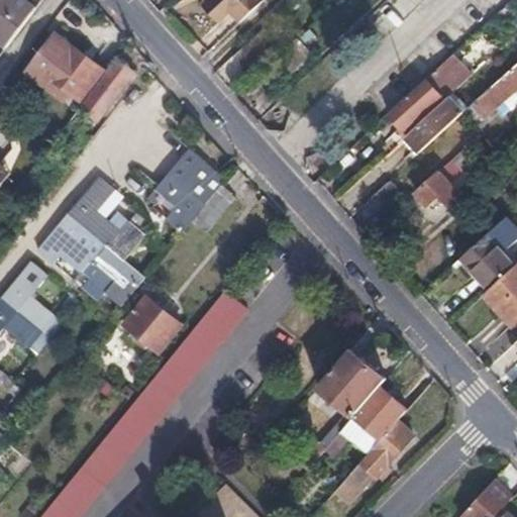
[(0,0),(0,39),(6,43),(34,6),(25,0),(0,0)]
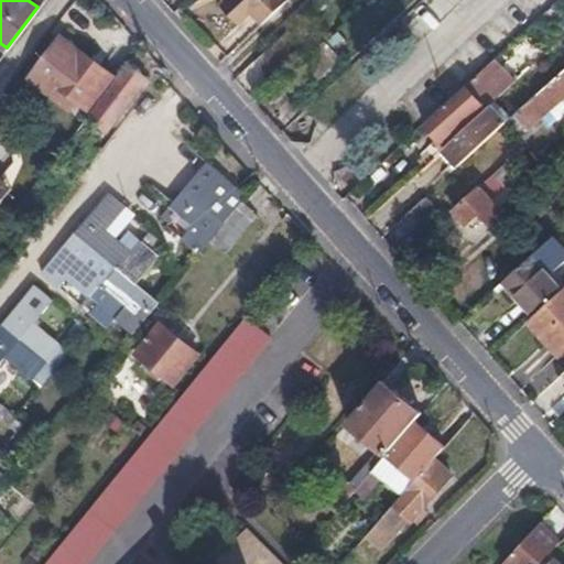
[(252,12),(261,22),(285,0),(226,0),(245,19),(252,12)]
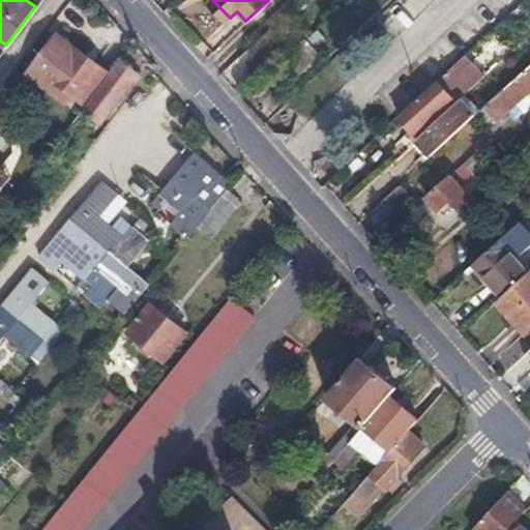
[(268,28),(239,55),(252,68),(281,41),(268,28)]
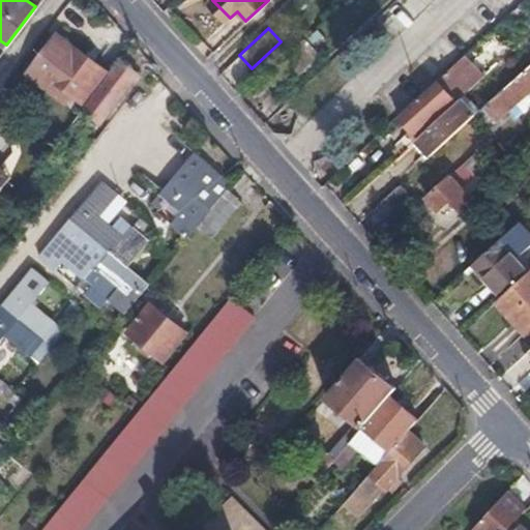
[(71,87),(83,94),(104,68),(58,32),(30,65),(66,95),(71,87)]
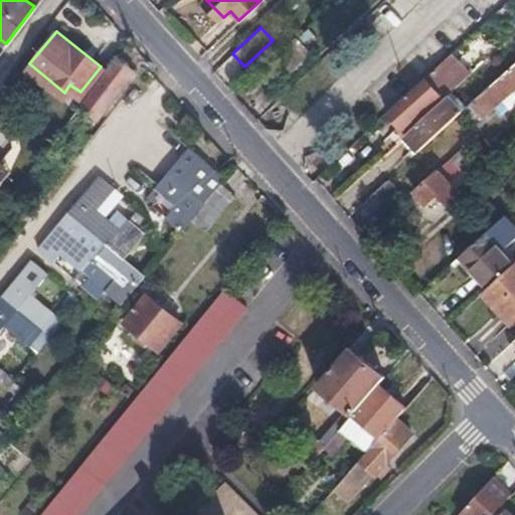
[(134,71),(116,57),(83,100),(102,114),(134,71)]
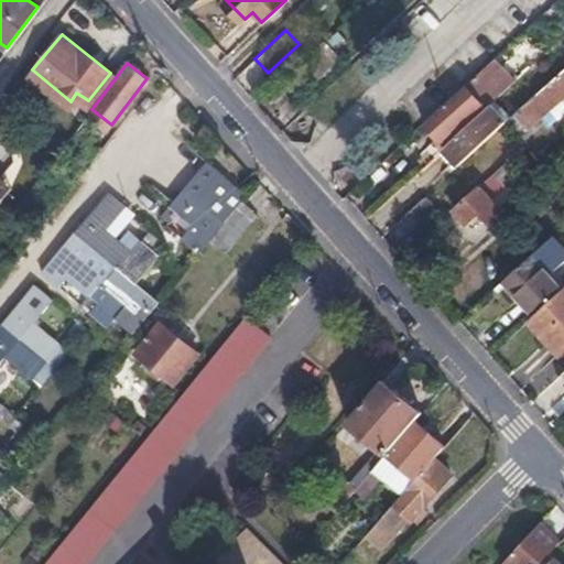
[(487,67),(423,126),(446,149),(490,108),(509,90),(487,67)]
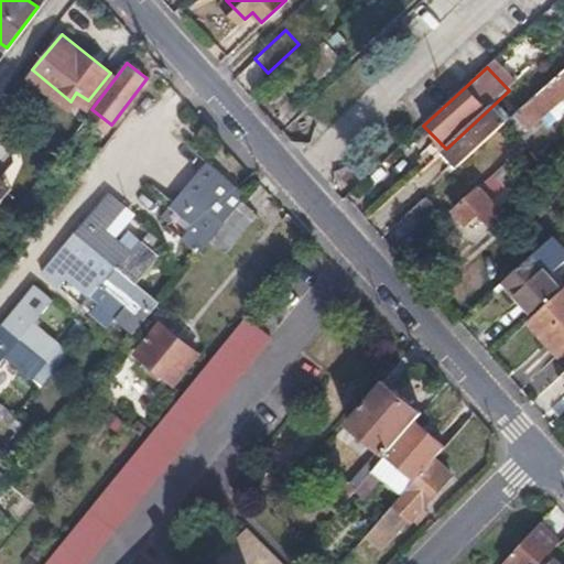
[(563,72),(517,116),(528,128),(563,94),(563,72)]
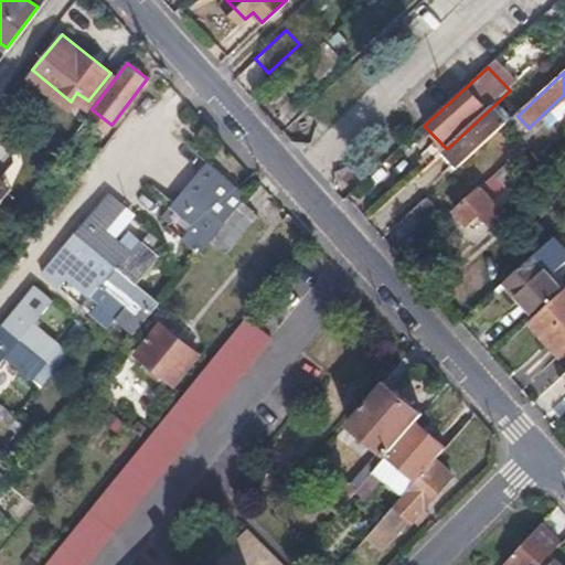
[(449,98),(429,76),(403,100),(422,123),(449,98)]
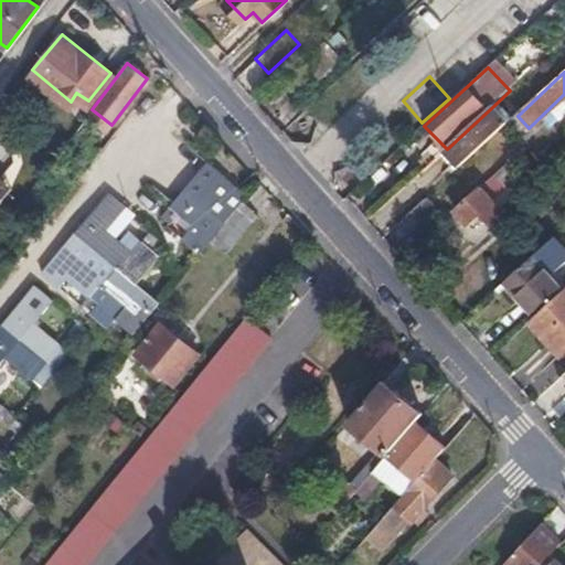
[(447,149),(443,153),(458,170),(507,126),(491,108),(447,149)]
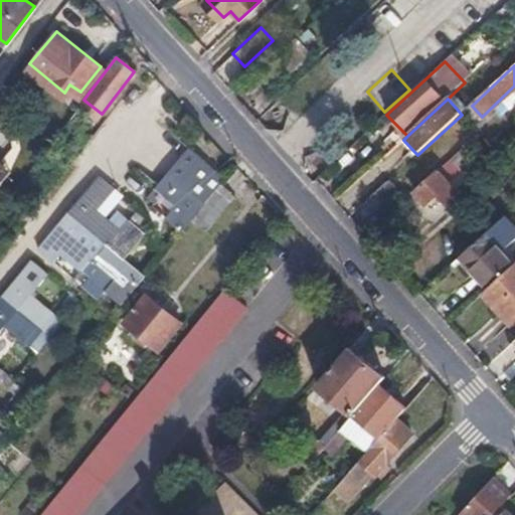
[(191,220),(200,208),(180,189),(201,164),(165,136),(136,172),(154,187),(142,202),(147,205),(155,196),(171,210),(163,218),(180,233),(191,220)]
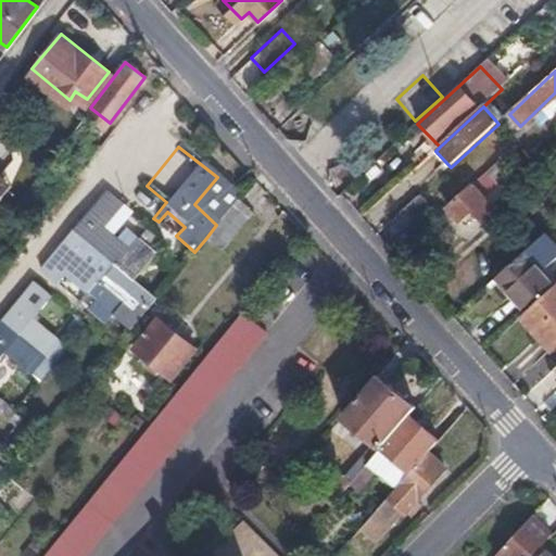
[(503,165),(452,213),(468,229),(479,219),(490,231),(502,218),(496,213),(523,188),(503,165)]
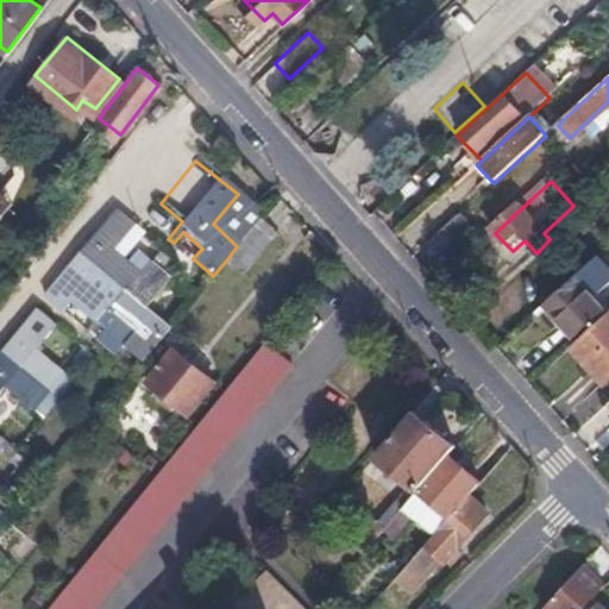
[(0,200),(6,206),(10,201),(0,193),(0,200)]
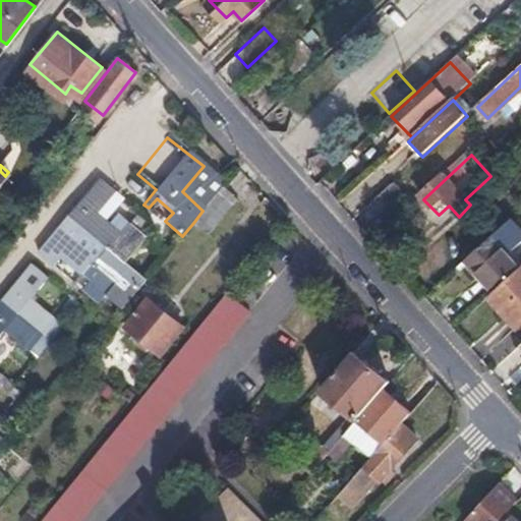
[(109,292),(125,306),(148,279),(126,262),(148,237),(135,226),(146,217),(139,212),(124,232),(98,213),(115,192),(99,178),(38,251),(55,267),(71,245),(95,264),(77,285),(83,290),(100,269),(117,283),(109,292)]
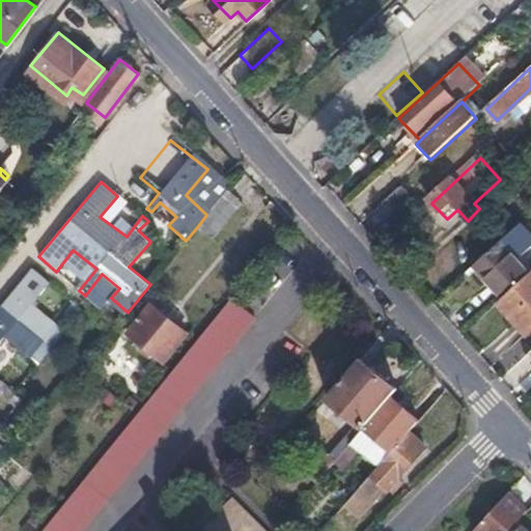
[(401,188),(378,210),(388,220),(412,198),(401,188)]
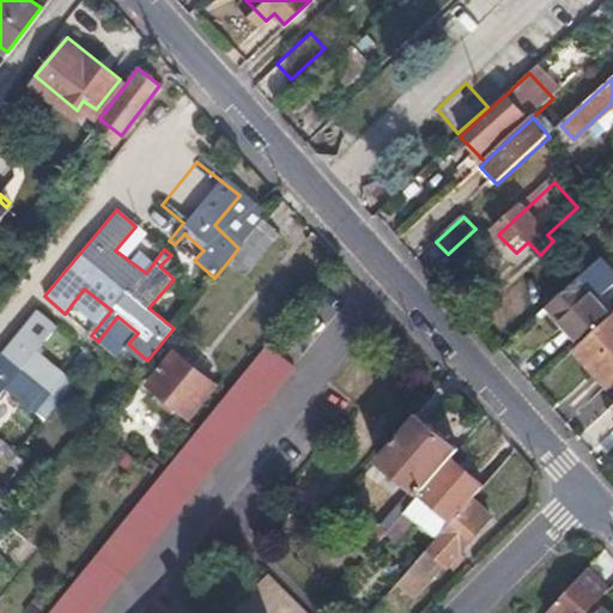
[(278,232),(262,219),(238,248),(228,262),(243,277),(278,232)]
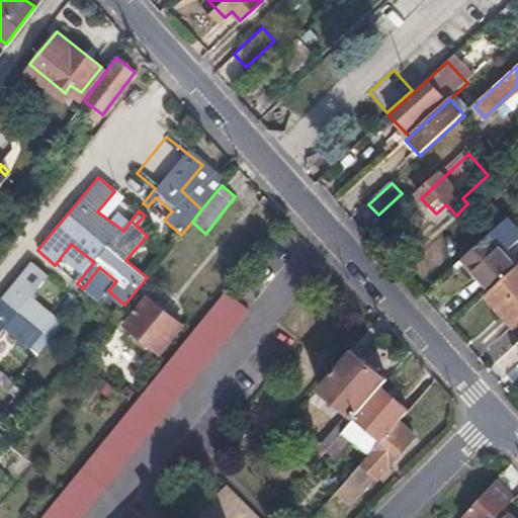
[(517,266),(490,235),(464,258),(494,289),(517,267),(517,266)]
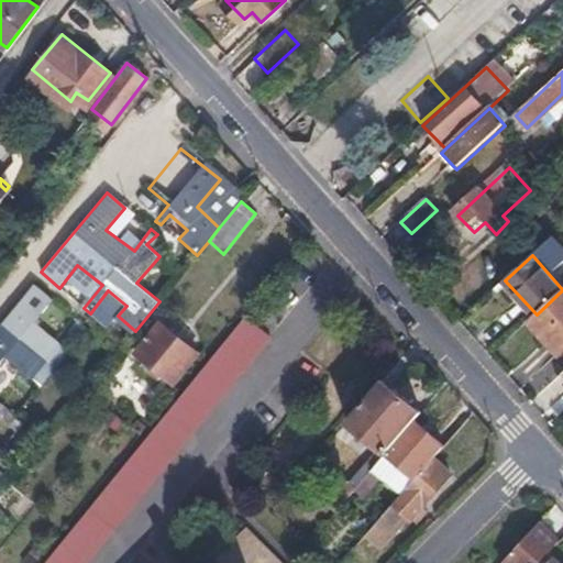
[(0,496),(0,451),(1,450),(0,448),(0,360),(3,356),(31,381),(59,346),(31,322),(54,299),(34,284),(0,326),(0,496)]
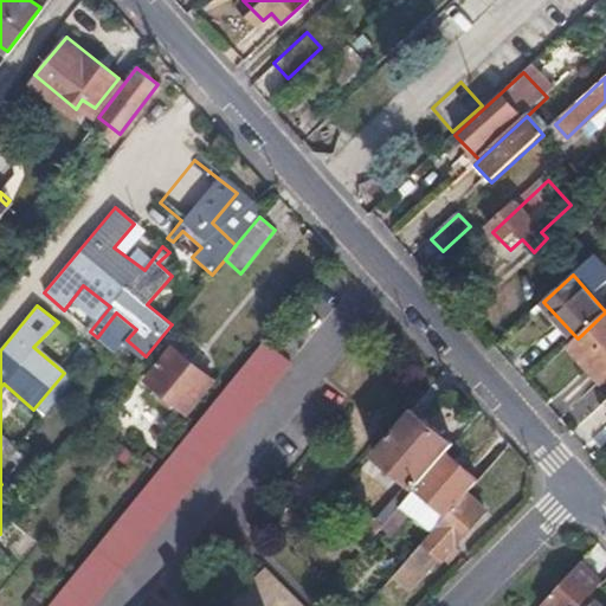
[(605,313),(578,339),(569,347),(603,382),(605,379),(605,313)]
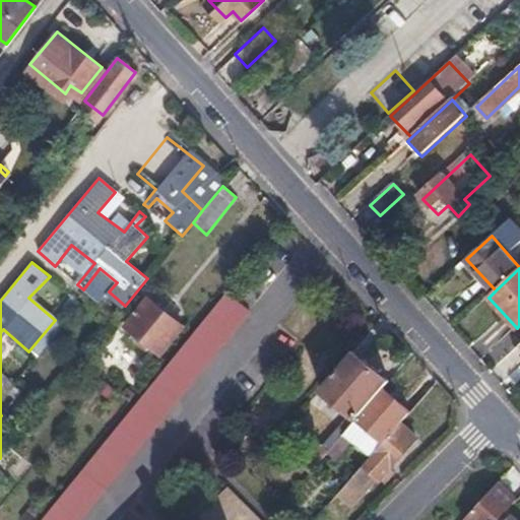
[(228,289),(40,519),(77,519),(251,308),(228,289)]
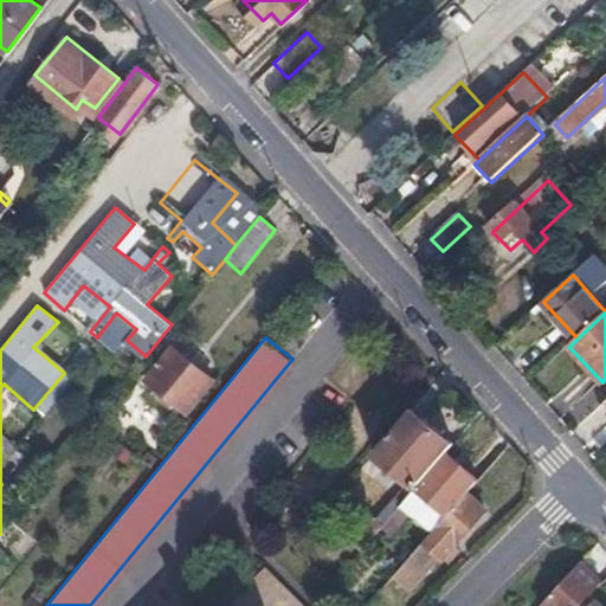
[(81,363),(92,350),(86,347),(76,359),(81,363)]
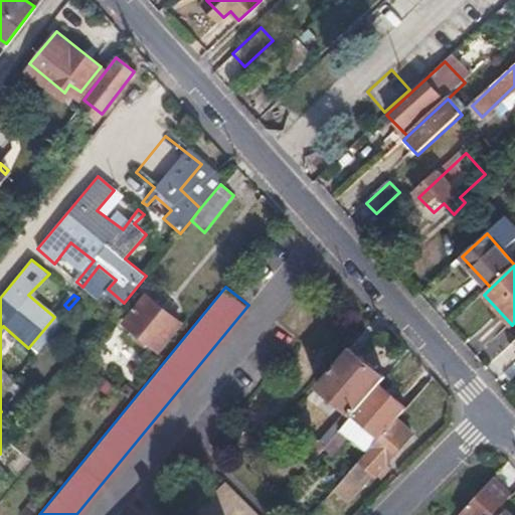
[(124,322),(132,330),(128,335),(144,348),(149,343),(156,350),(179,322),(146,296),(124,322)]
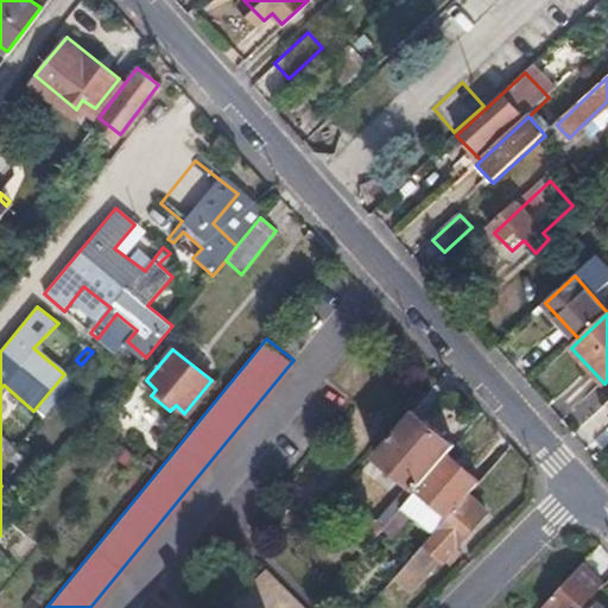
[(413,410),(377,453),(387,463),(426,418),(413,410)]
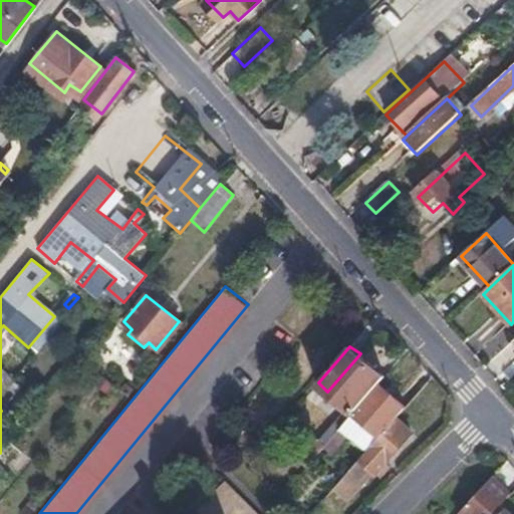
[(291,453),(307,466),(338,430),(353,413),(380,382),(384,376),(360,353),(327,392),(345,408),(317,441),(309,434),(291,453)]
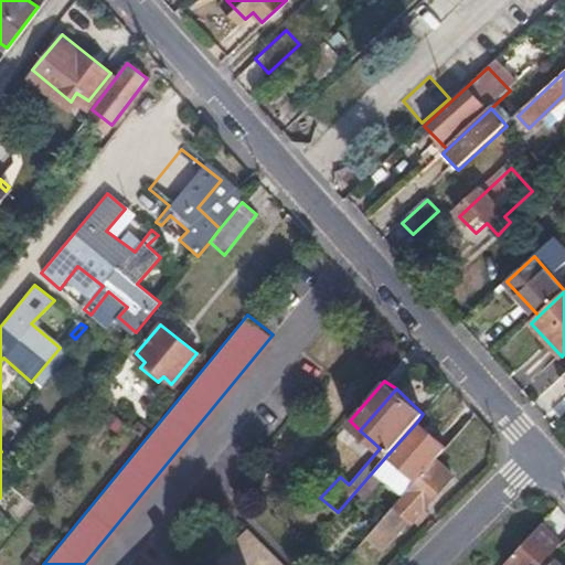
[(416,480),(435,458),(447,445),(418,420),(388,454),(416,480)]
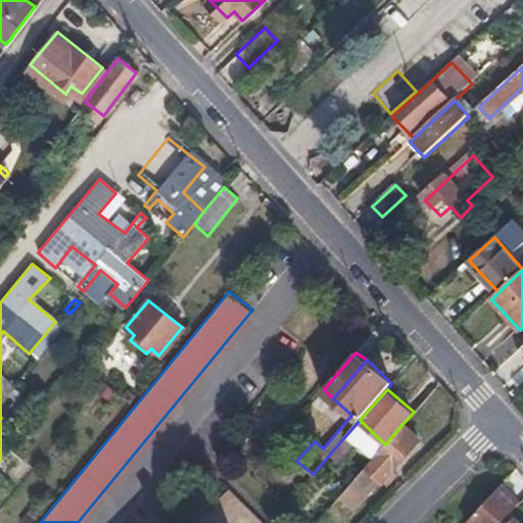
[(344,437),(371,460),(385,444),(360,420),(344,437)]
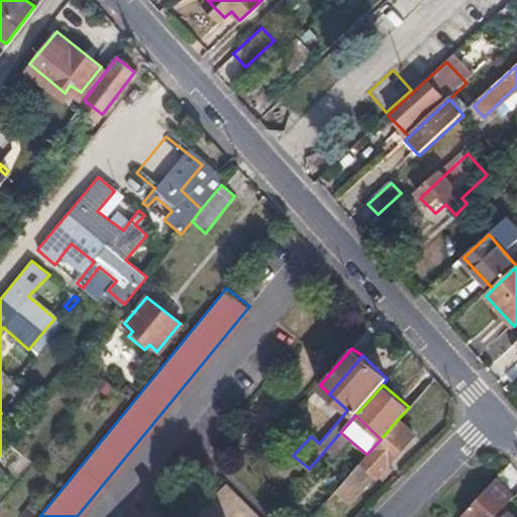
[(367,454),(337,489),(350,502),(415,434),(398,419),(381,439),(367,454)]
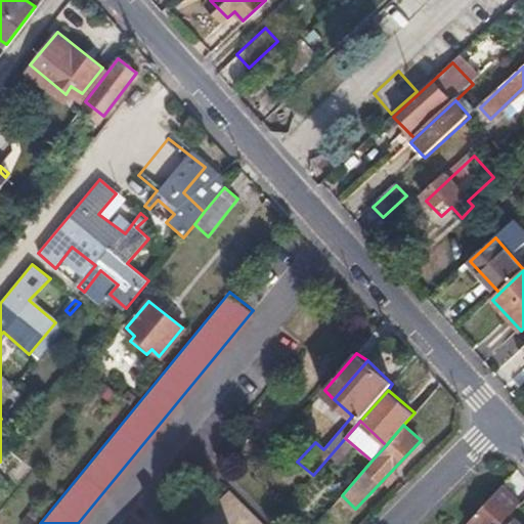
[(489,523),(514,497),(501,487),(468,523),(489,523)]
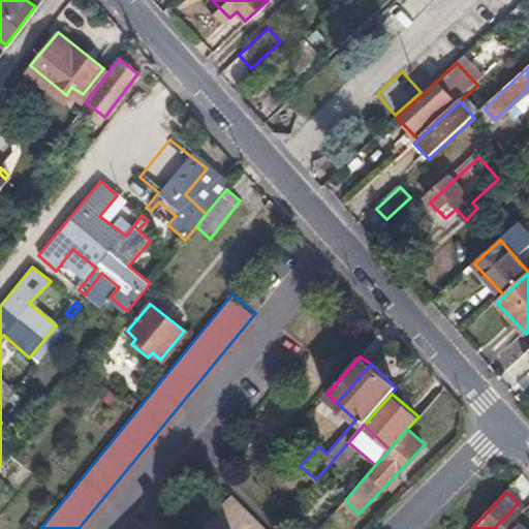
[(263,528),(232,496),(203,527),(204,528),(263,528)]
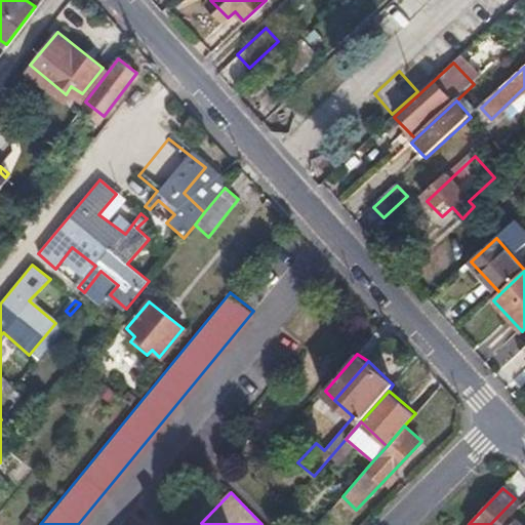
[(523,524),(512,515),(502,524),(523,524)]
